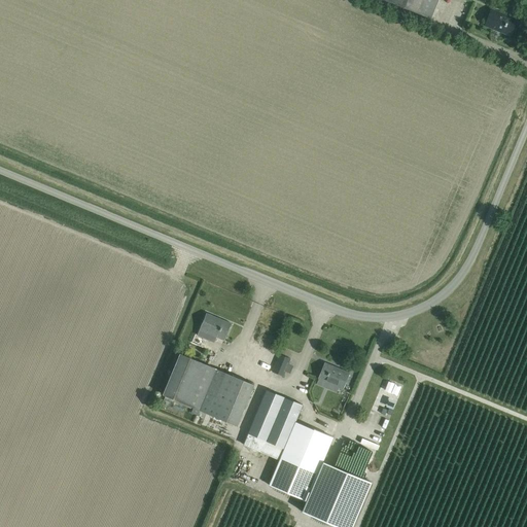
[(383,0),(431,19),(438,0),(383,0)]
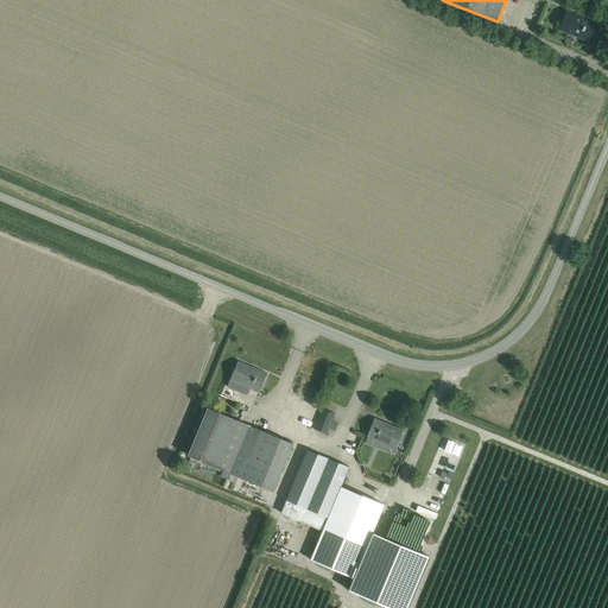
[(588,42),(595,23),(567,11),(558,30),(588,42)]
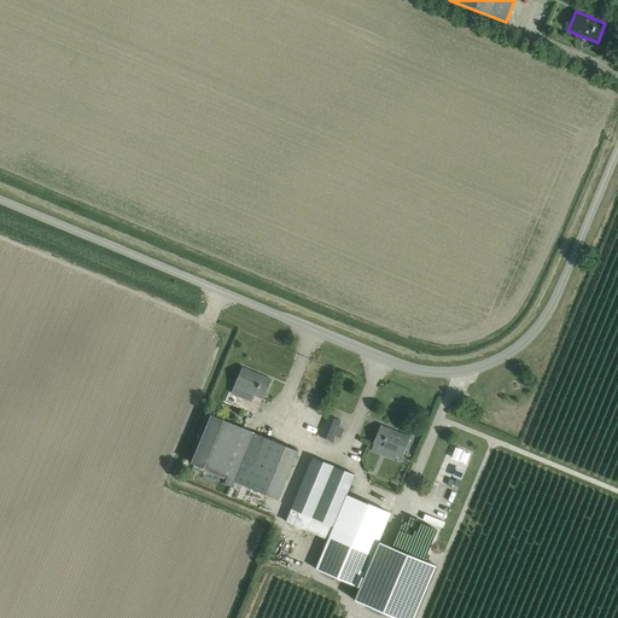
[(263,400),(270,380),(242,368),(231,394),(251,402),(254,395),(263,400)]
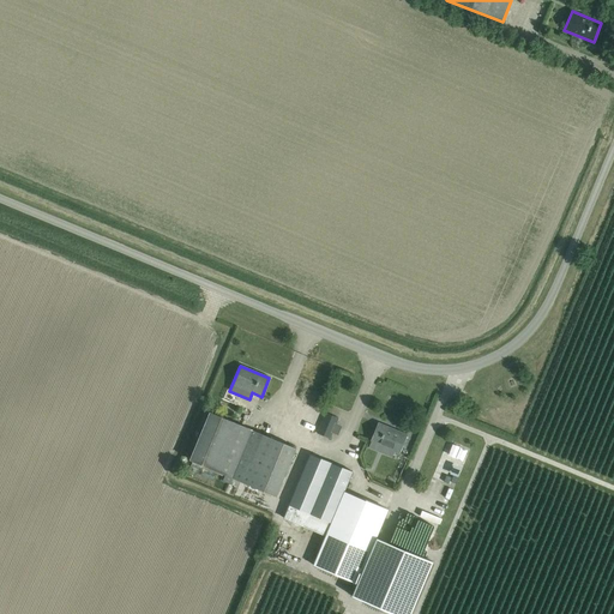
[(209,413),(190,461),(224,475),(222,481),(230,485),(233,479),(253,431),(209,413)]
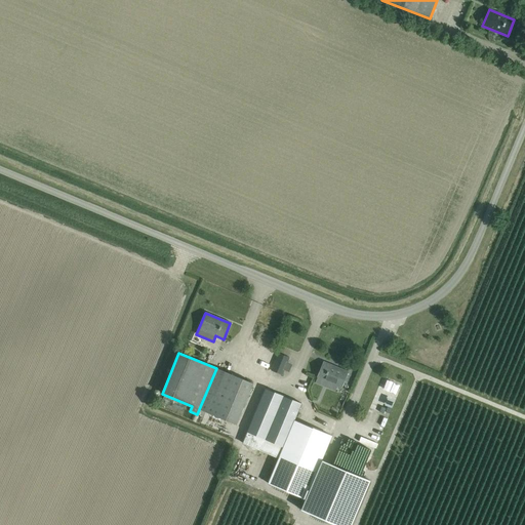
[(289,358),(278,353),(271,370),(282,375),(289,358)]
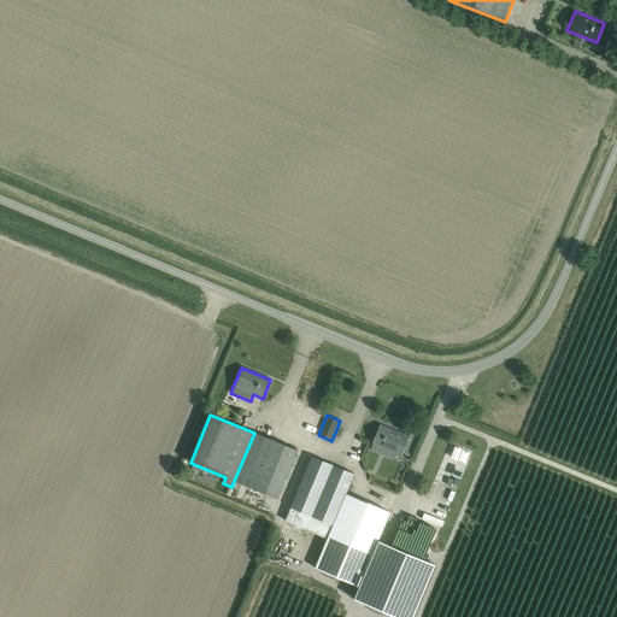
[(400,457),(409,438),(380,424),(371,445),(400,457)]
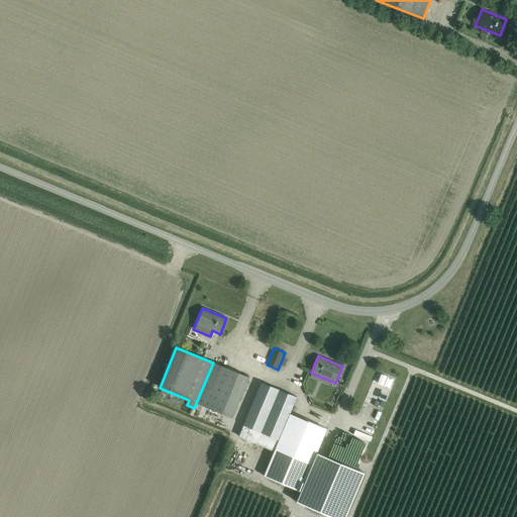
[(213,363),(196,403),(232,418),(248,378),(213,363)]
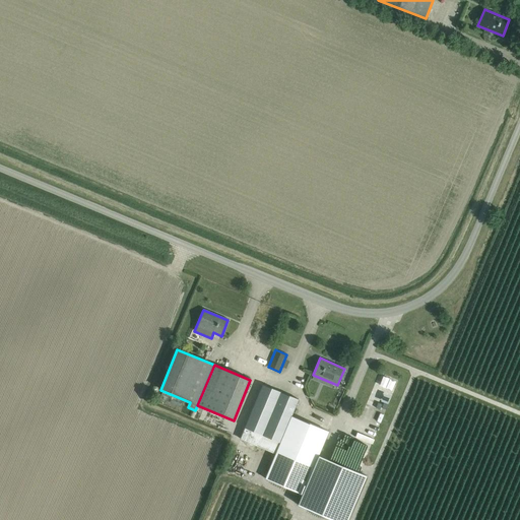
[(262,385),(244,428),(263,436),(281,393),(262,385)]
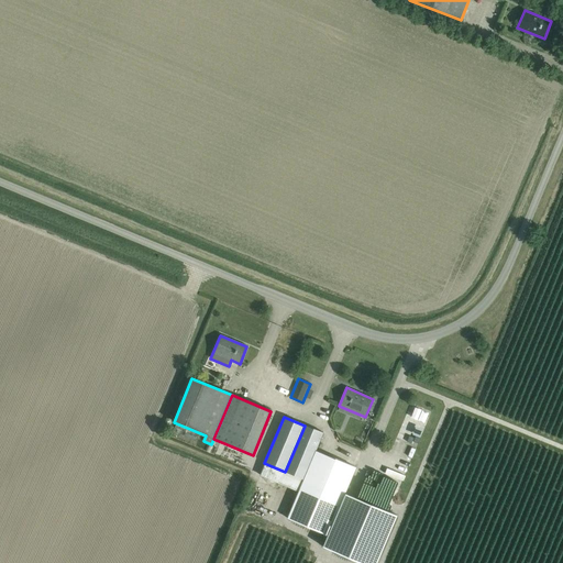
[(304,479),(316,451),(322,433),(305,426),(285,472),(304,479)]
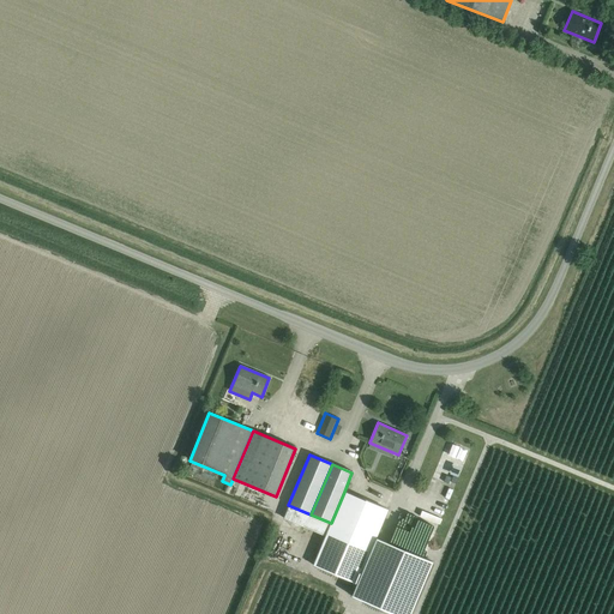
[(416,485),(413,491),(423,495),(426,488),(416,485)]
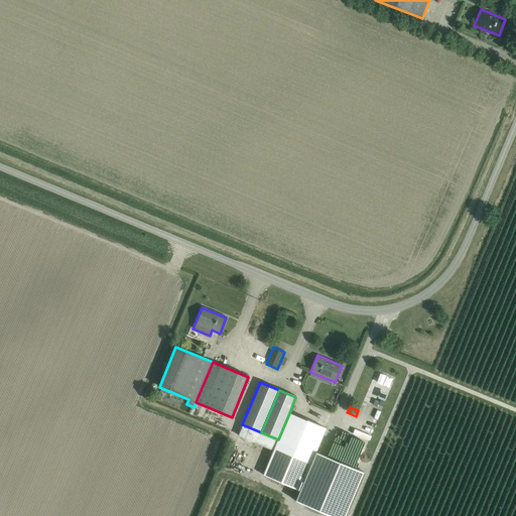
[(299,491),(326,428),(289,413),(278,439),(274,449),(263,476),(299,491)]
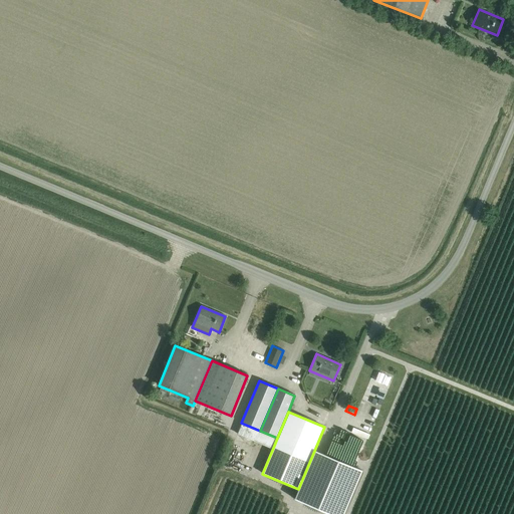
[(342,513),(360,471),(314,452),(294,500),(328,513),(342,513)]
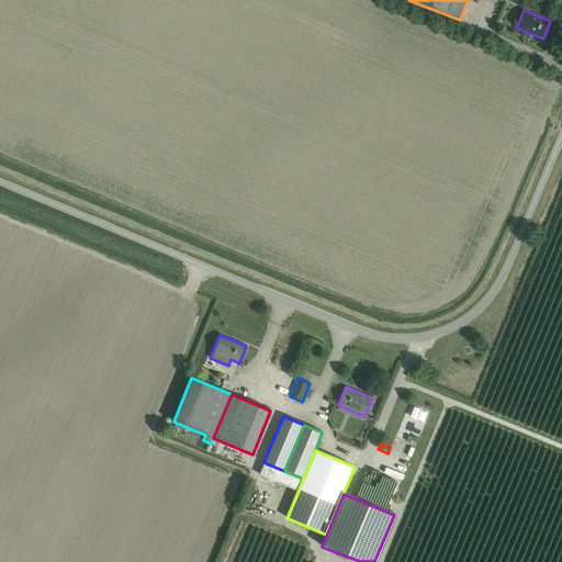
All buildings are outlined.
